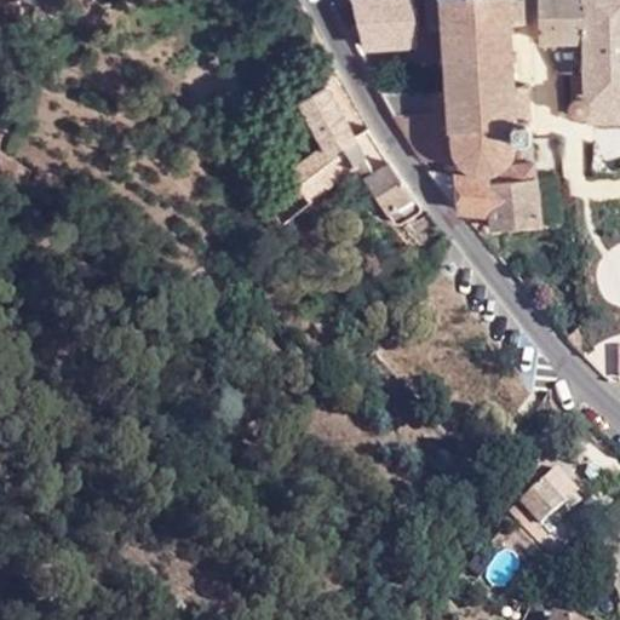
[(415,46),(414,0),(351,0),(363,42),(373,42),(373,47),(415,46)]
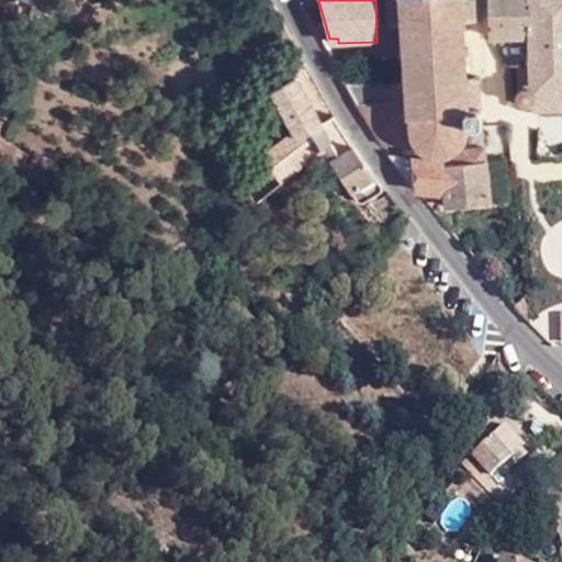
[(389,25),(386,0),(375,0),(377,42),(389,41),(395,41),(395,25),(389,25)]
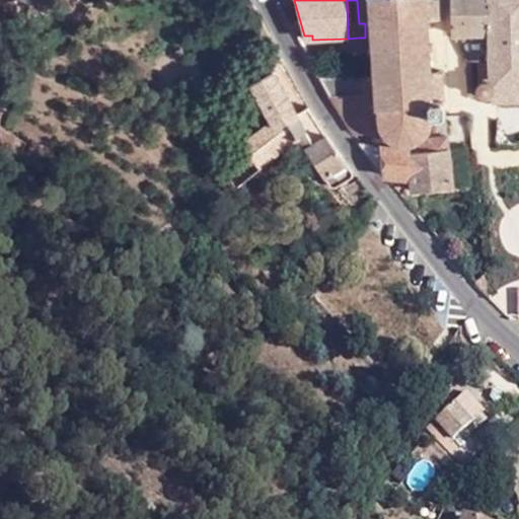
[(439,19),(438,0),(357,0),(359,23),(365,23),(371,23),(373,50),(368,50),(368,55),(374,55),(375,80),(363,79),(364,80),(362,81),(362,82),(365,129),(380,129),(387,138),(396,142),(408,143),(418,140),(426,132),(432,117),(445,116),(444,73),(430,73),(429,55),(433,54),(433,50),(429,50),(426,20),(439,19)]
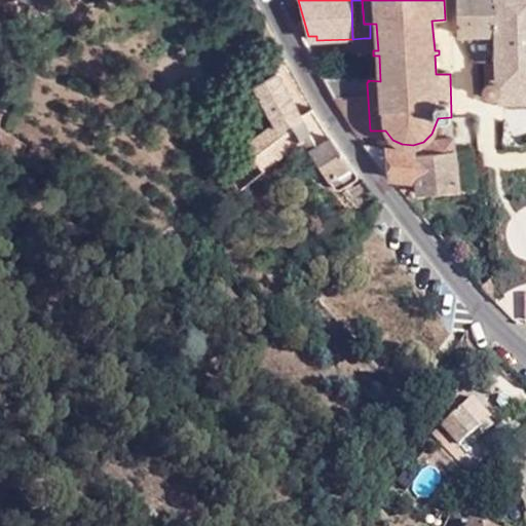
[(495,35),(494,0),(456,0),(457,35),(495,35)]
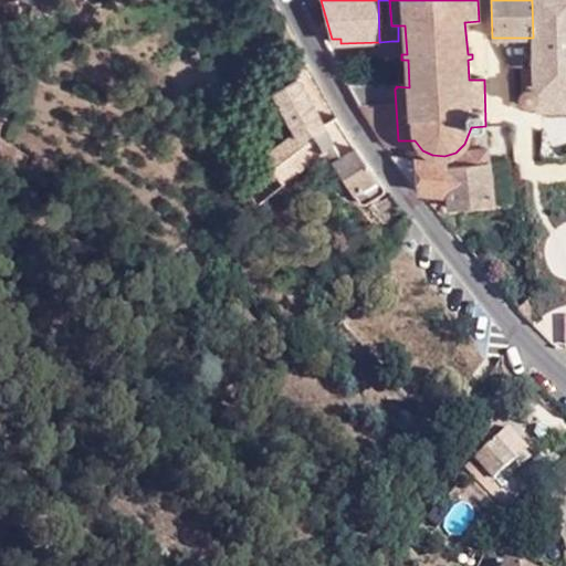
[(565,0),(532,0),(533,38),(533,67),(534,85),(530,85),(528,88),(523,91),(521,96),(521,102),(524,105),(528,107),(535,106),(565,105),(565,0)]
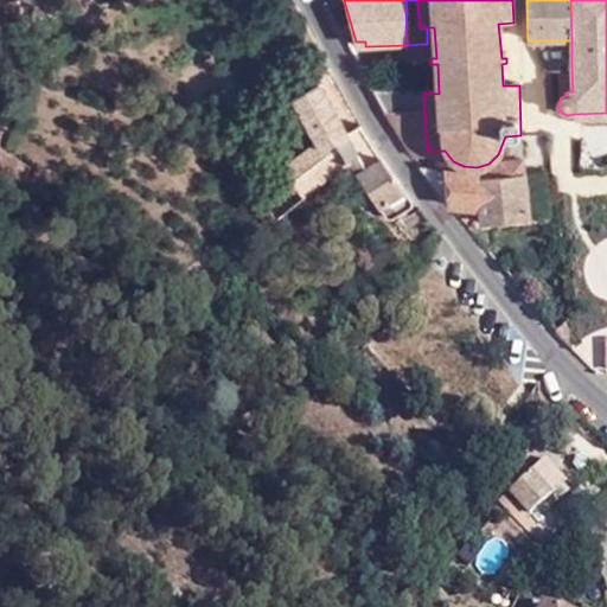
[(257,210),(272,228),(306,200),(308,198),(308,195),(325,180),(339,168),(350,161),(374,147),(365,134),(360,126),(346,133),(320,85),(296,100),(318,141),(267,181),(276,195),(257,210)]
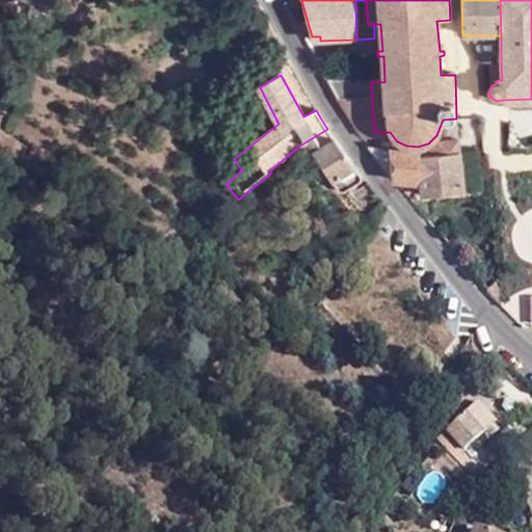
[(365,140),(374,132),(371,84),(368,85),(327,80),(365,140)]
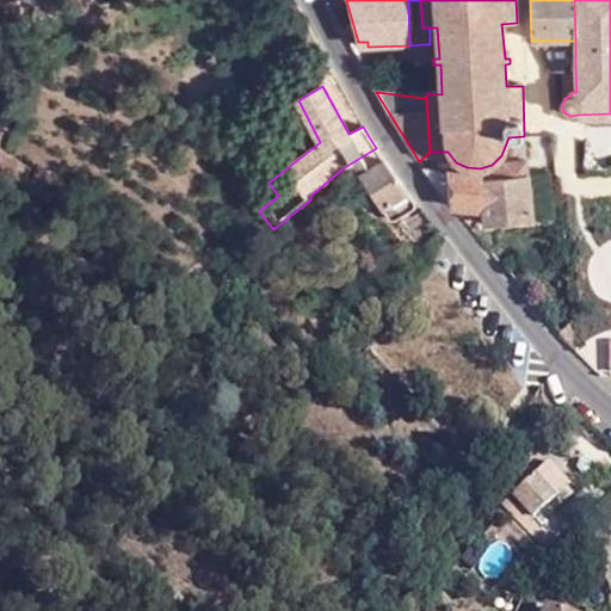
[(396,177),(376,148),(352,162),(389,220),(396,220),(414,209),(417,203),(396,177)]
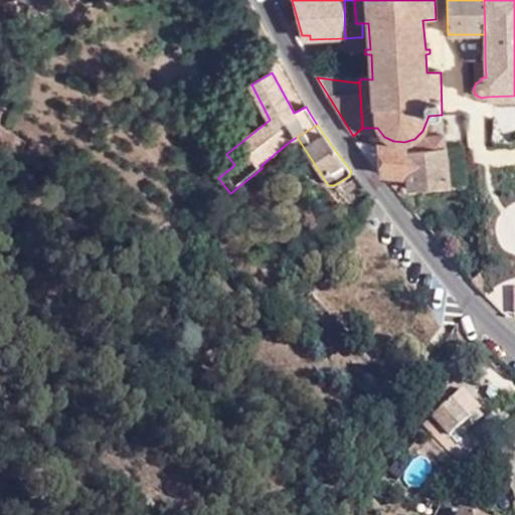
[(18,142),(0,132),(0,158),(8,162),(18,142)]
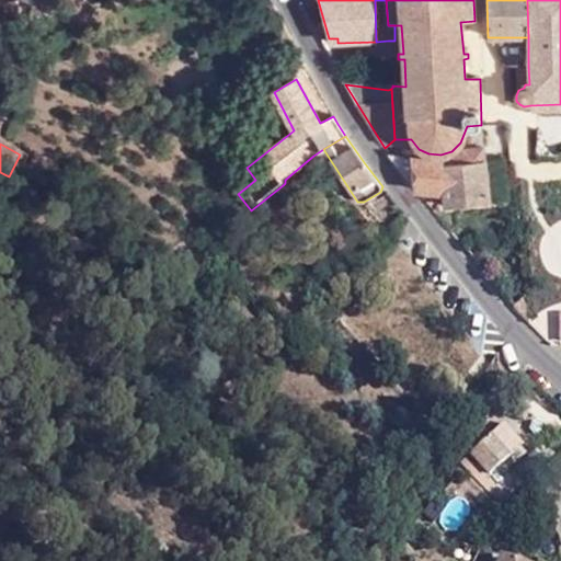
[(455,159),(455,164),(484,160),(483,145),(462,148),(455,159)]
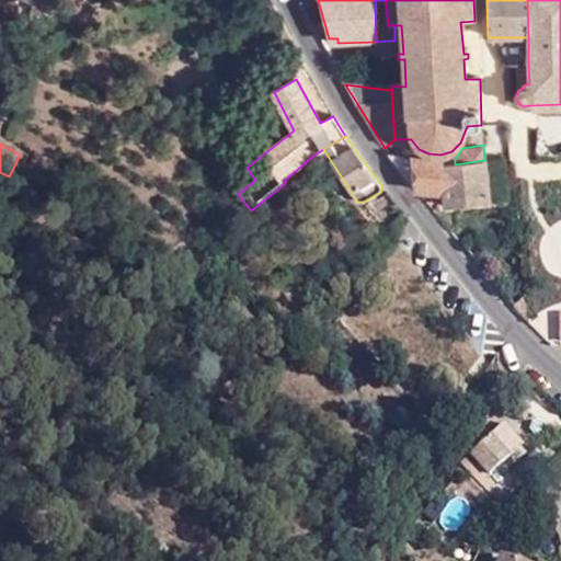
[(444,161),(391,156),(416,191),(446,193),(446,206),(489,202),(484,160),(455,164),(444,167),(444,161)]
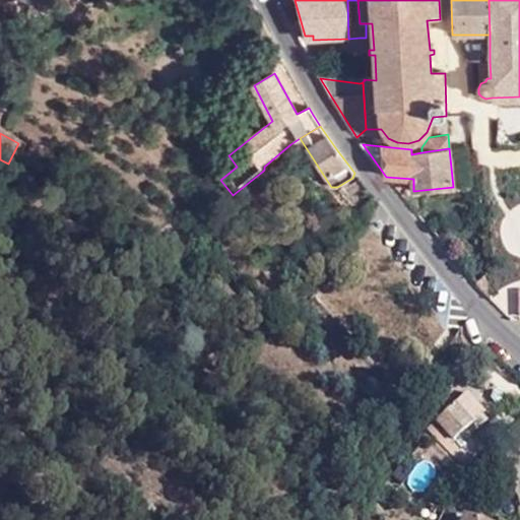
[(264,170),(262,172),(267,177),(284,163),(278,154),(264,167),(264,170)]
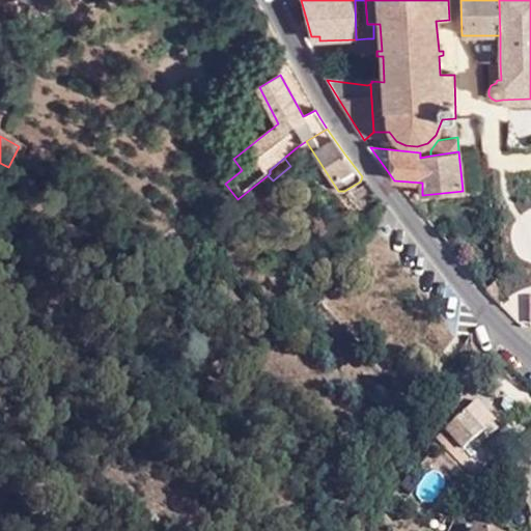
[(464,413),(482,434),(491,426),(473,406),(464,413)]
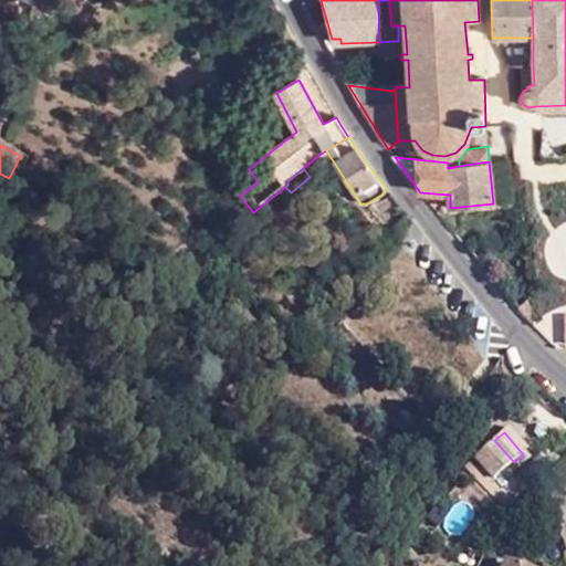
[(482,490),(492,480),(514,462),(494,440),(461,467),(482,490)]
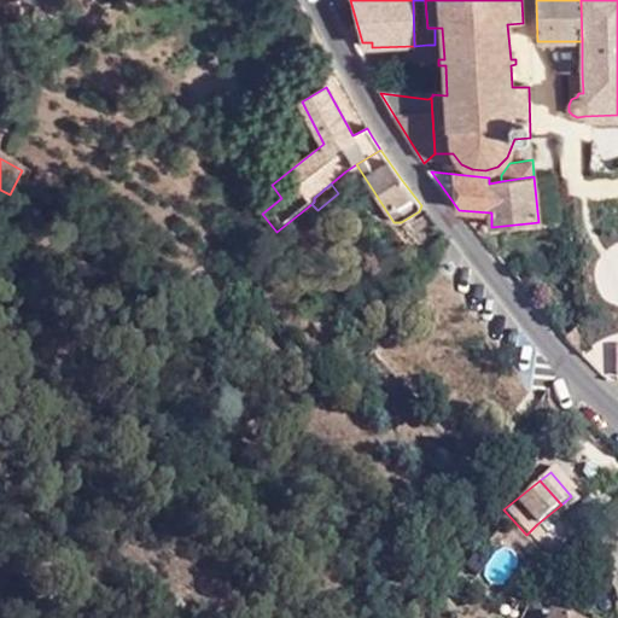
[(544,534),(537,524),(526,535),(534,543),(544,534)]
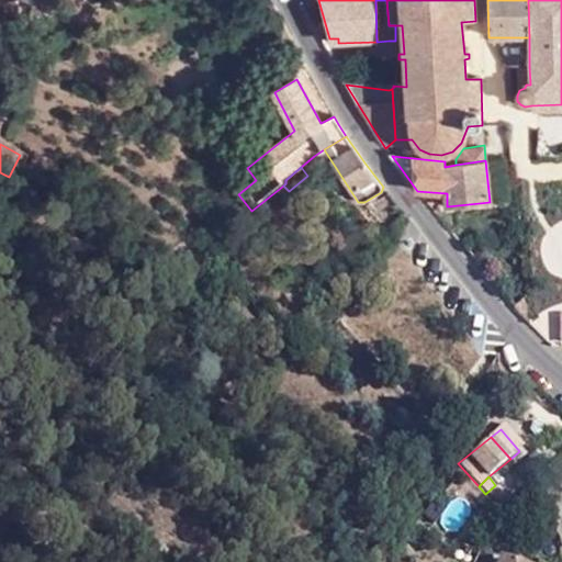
[(549,501),(535,484),(519,496),(534,514),(549,501)]
